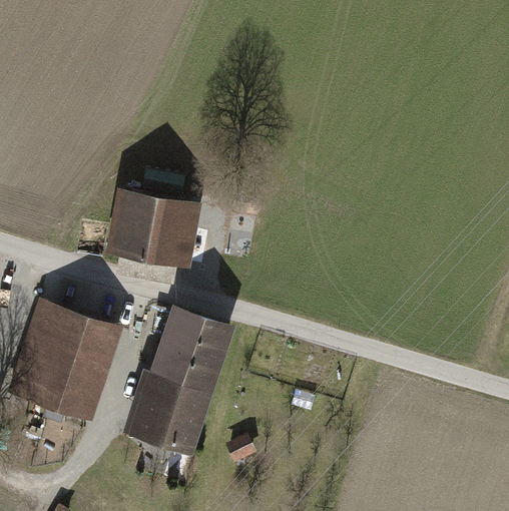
[(114,186),(105,249),(186,263),(196,198),(114,186)]
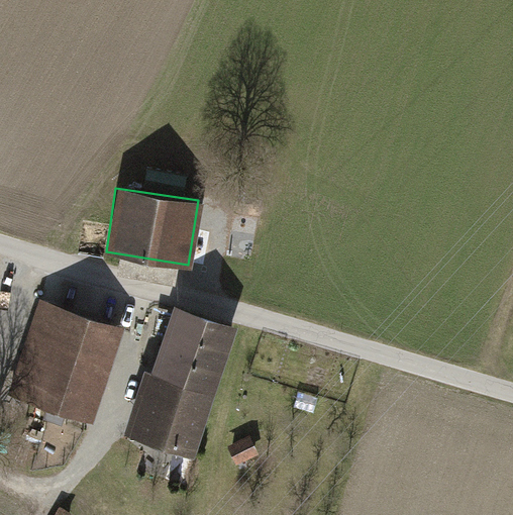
[(93,421),(122,331),(38,304),(9,394),(93,421)]
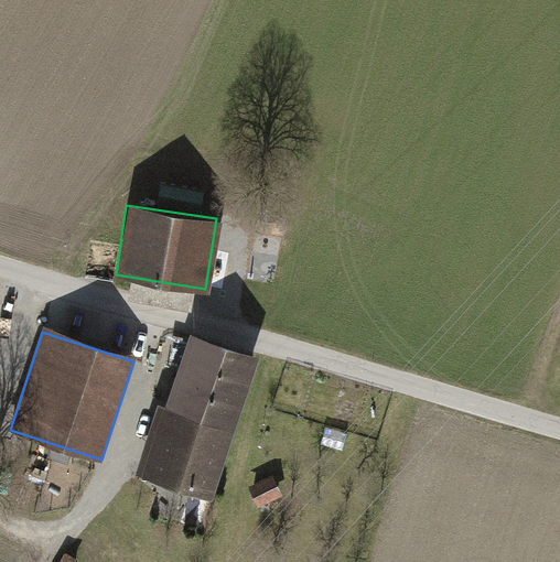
[(187,336),(165,407),(236,429),(258,358),(187,336)]
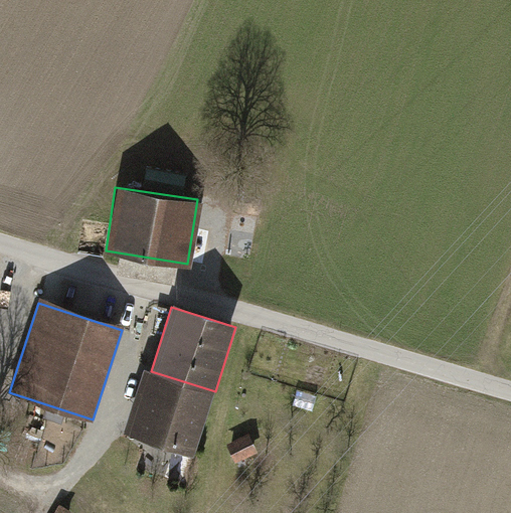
[(195,458),(215,391),(151,371),(130,438),(195,458)]
